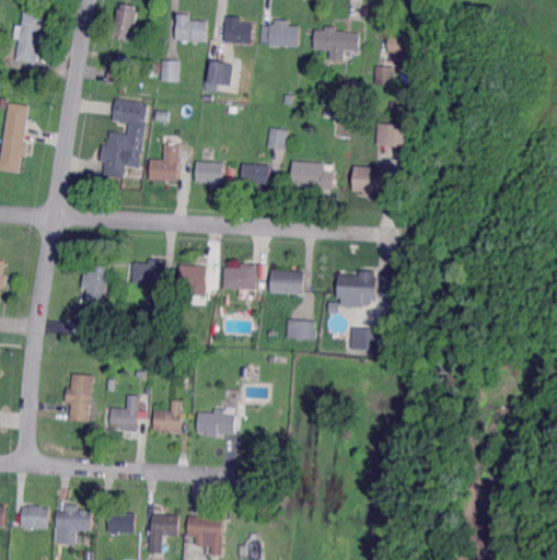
[(134,11),(136,12),(131,37),(113,34),(117,8),(119,9),(120,2),(135,6),(134,11)]
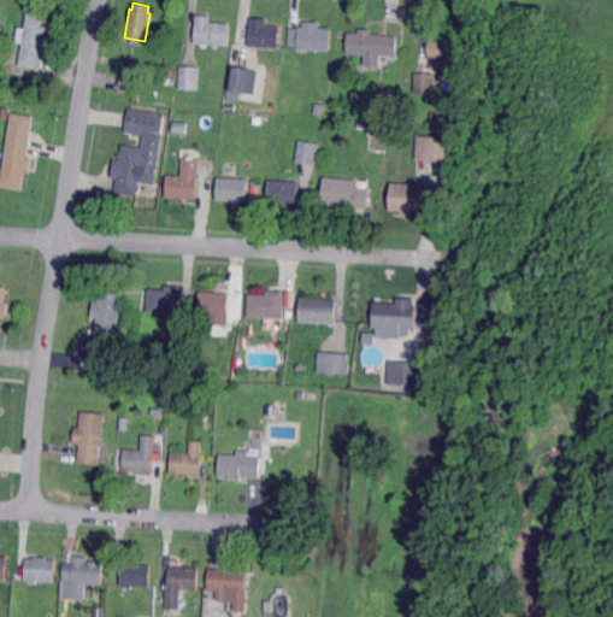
[(45,35),(49,35),(47,52),(42,51),(40,69),(18,65),(21,43),(15,42),(17,27),(23,28),(25,12),(48,16),(45,35)]
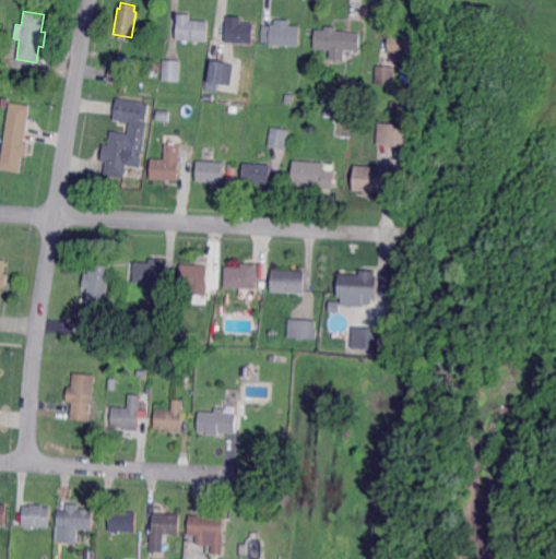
[(204,42),(174,40),(175,14),(189,15),(189,21),(205,22),(204,42)]
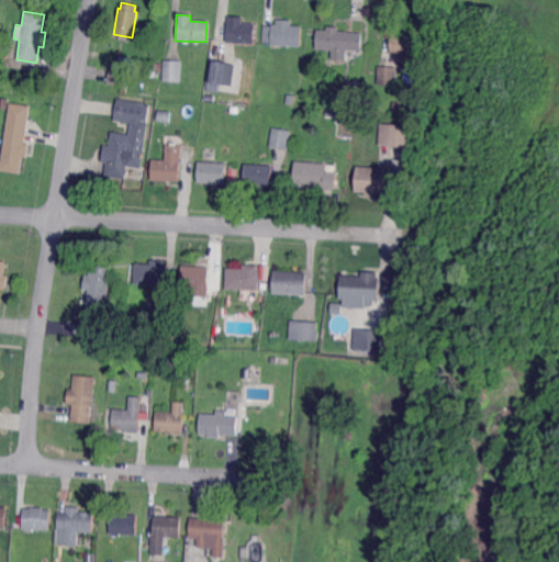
[(288,26),(298,26),(298,46),(268,46),(269,43),(260,43),(260,26),(270,26),(270,25),(275,25),(275,20),(288,20),(288,26)]
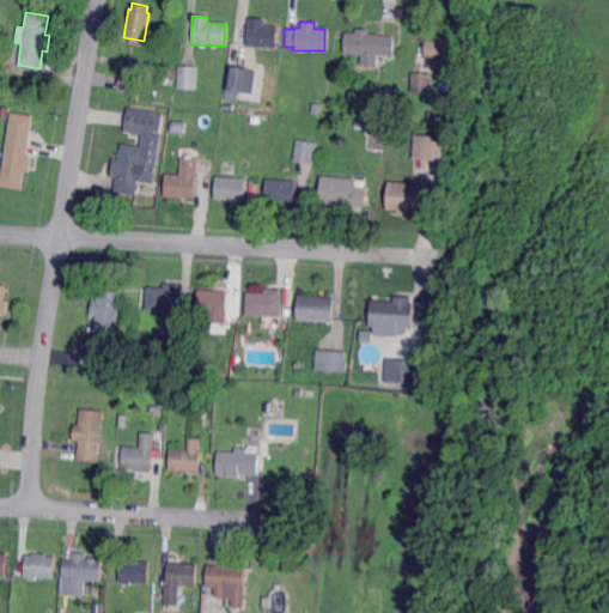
[(275,48),(244,47),(245,24),(276,25),(275,48)]
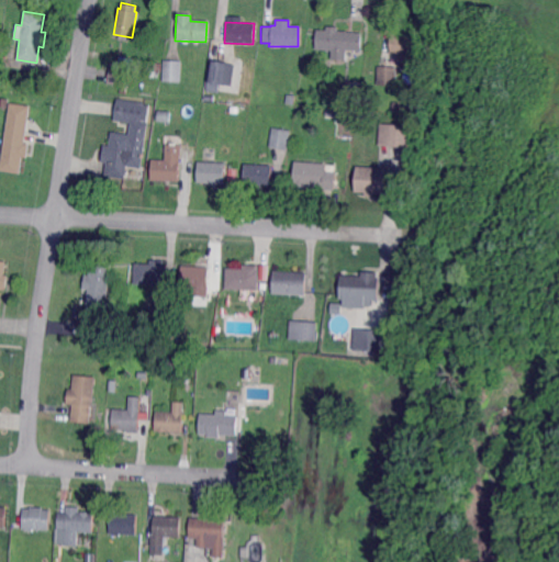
[(337,31),(361,32),(360,52),(345,51),(345,60),(331,59),(331,49),(315,49),(316,29),(325,30),(325,25),(337,26),(337,31)]
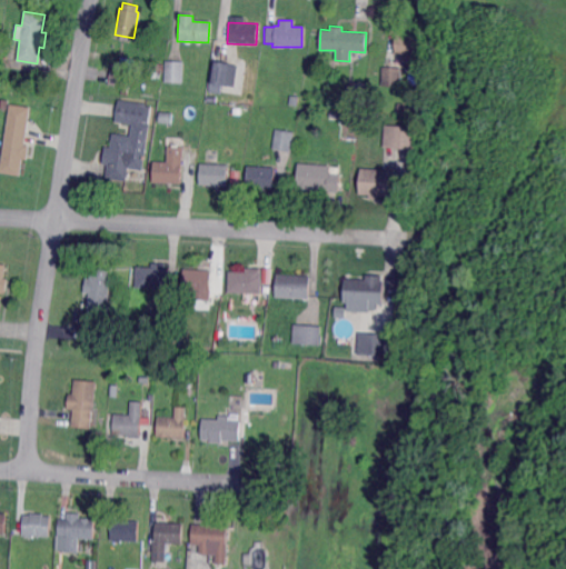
[(420,65),(403,63),(404,55),(394,53),(395,33),(423,36),(420,65)]
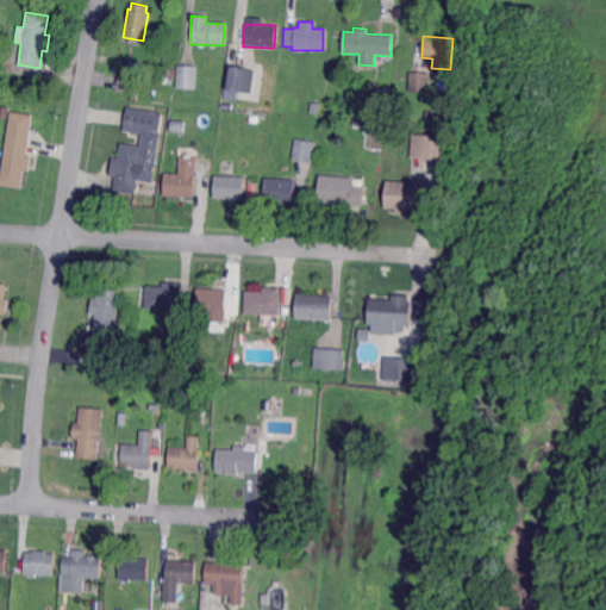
[(194,88),(174,88),(175,64),(195,66),(194,88)]
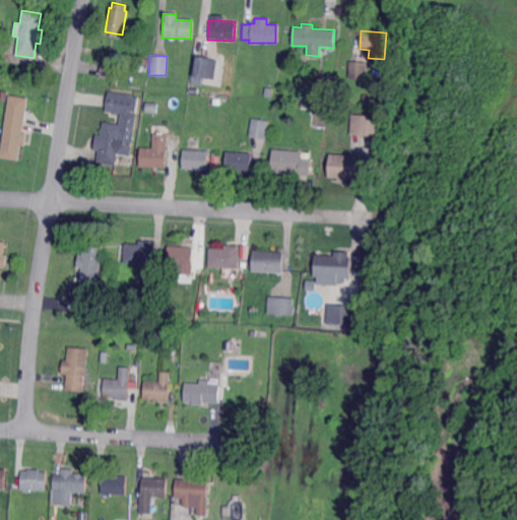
[(202,78),(201,87),(190,86),(193,56),(208,57),(205,79),(202,78)]
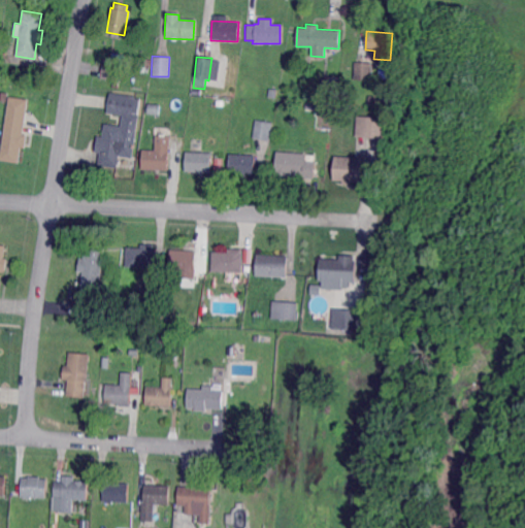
[(113,81),(99,78),(102,60),(117,63),(113,81)]
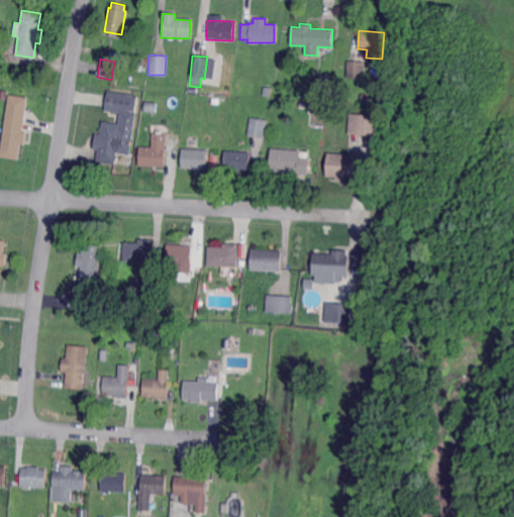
[(362,79),(344,78),(346,61),(364,62),(362,79)]
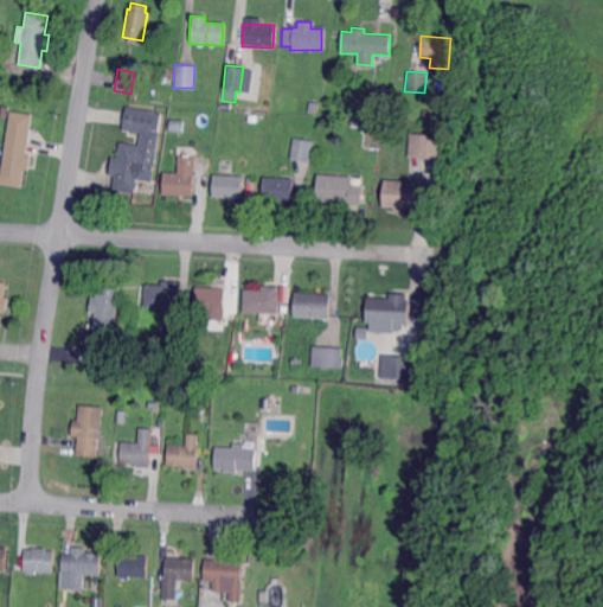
[(314,114),(306,113),(307,103),(315,104),(314,114)]
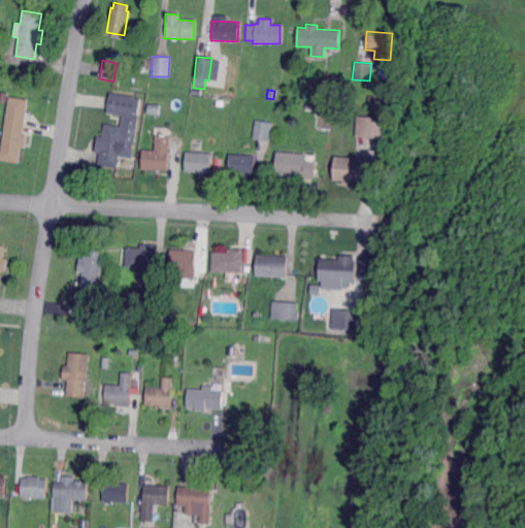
[(131,118),(105,112),(108,92),(134,96),(131,118)]
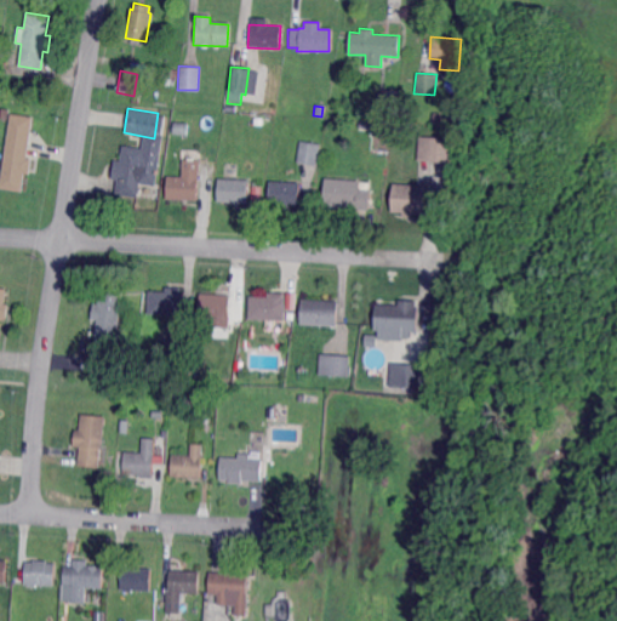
[(439,123),(428,121),(429,112),(440,113),(439,123)]
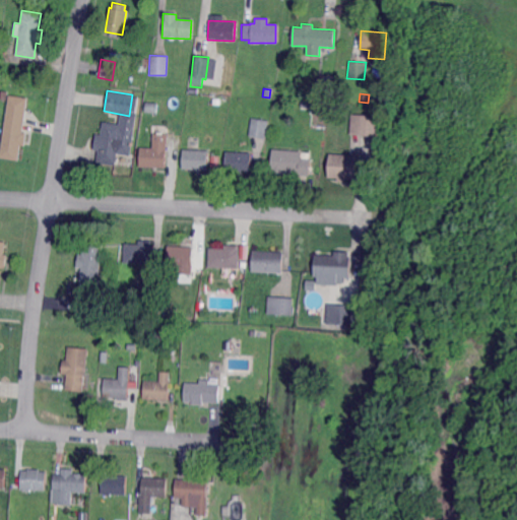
[(22,132),(26,132),(24,145),(20,145),(17,160),(0,157),(0,151),(4,127),(8,95),(27,99),(22,132)]
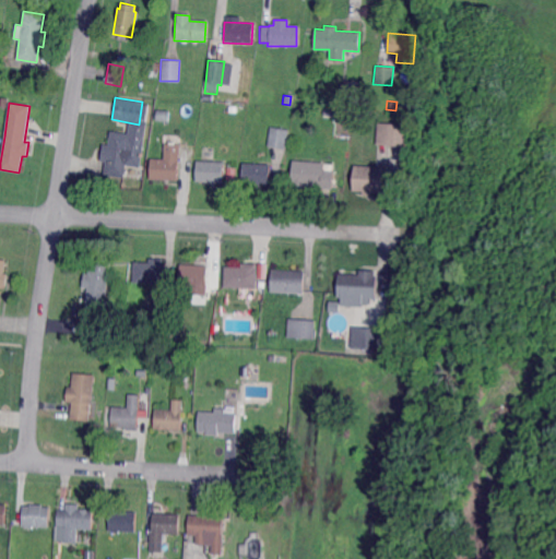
[(167,122),(153,120),(155,110),(168,111),(167,122)]
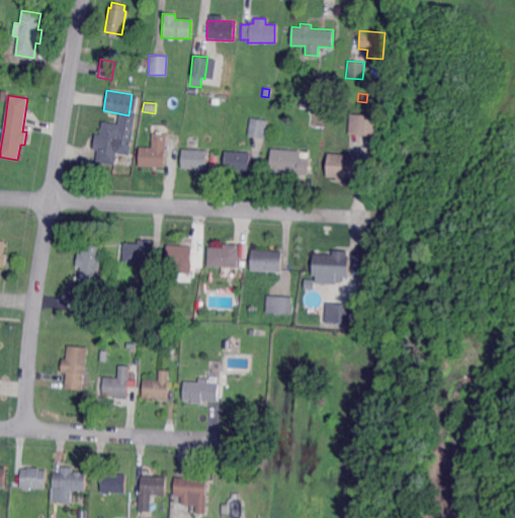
[(377,137),(348,135),(350,113),(378,115),(377,137)]
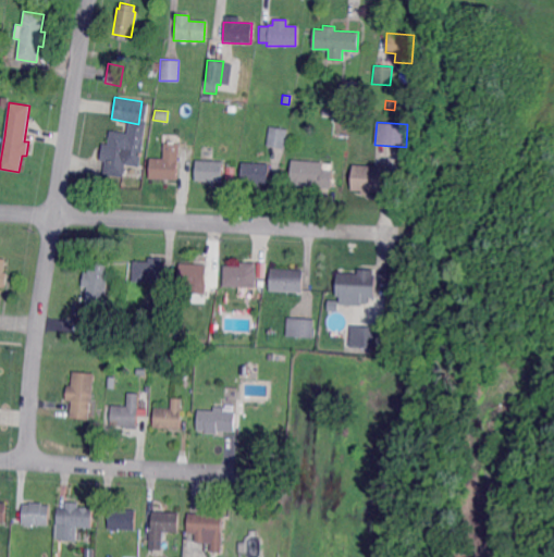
[(283,149),(266,146),(269,126),(286,128),(283,149)]
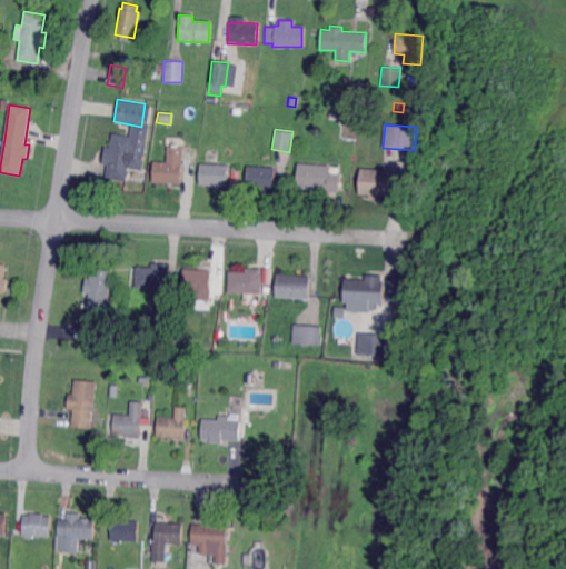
[(141,170),(127,168),(125,181),(105,178),(107,166),(101,165),(103,147),(109,148),(111,133),(146,139),(141,170)]
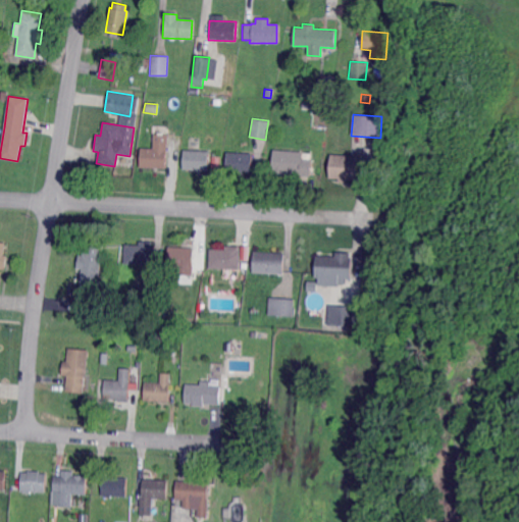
[(163,169),(138,167),(139,149),(151,149),(152,135),(165,136),(163,169)]
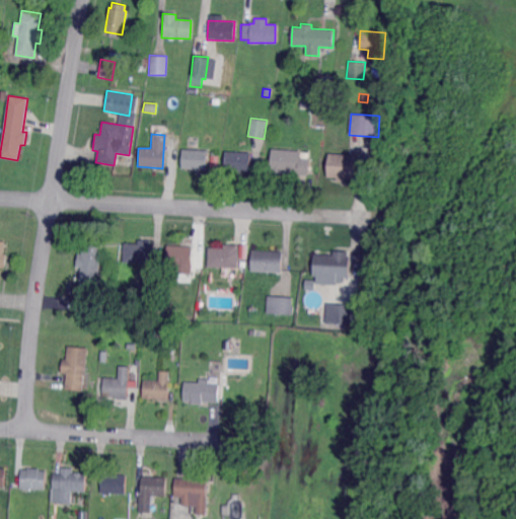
[(206,170),(180,169),(181,149),(207,150),(206,170)]
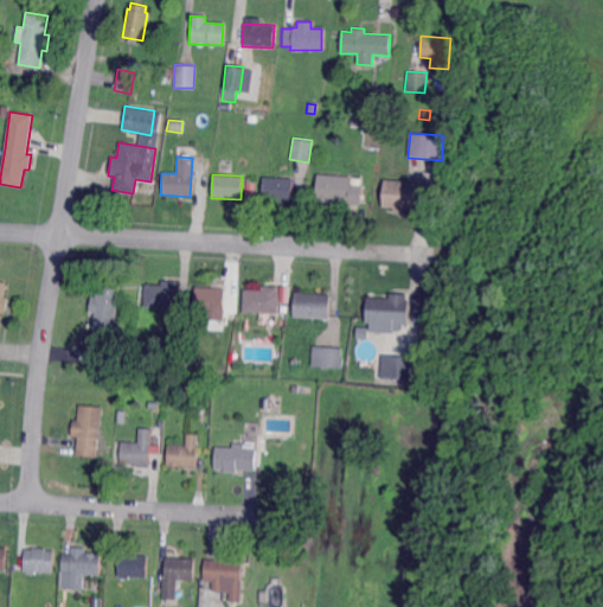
[(359,205),(314,202),(316,174),(351,177),(350,184),(360,185),(359,205)]
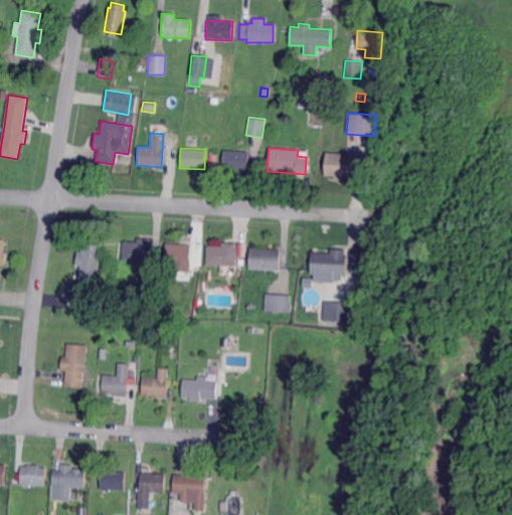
[(245,171),(220,170),(221,151),(246,152),(245,171)]
